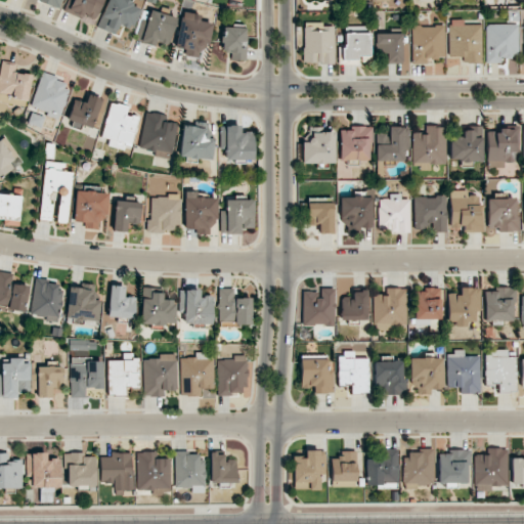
[(82,17),(83,14),(96,19),(102,0),(72,0),(68,13),(82,17)]
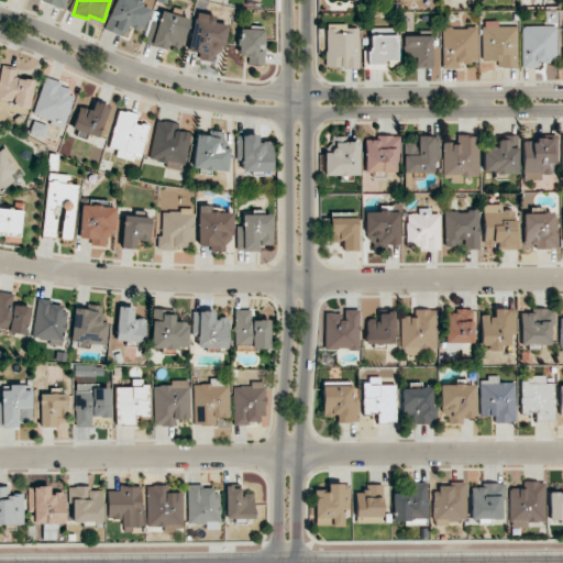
[(122,37),(128,26),(141,31),(150,10),(140,6),(142,2),(135,0),(116,0),(103,30),(122,37)]
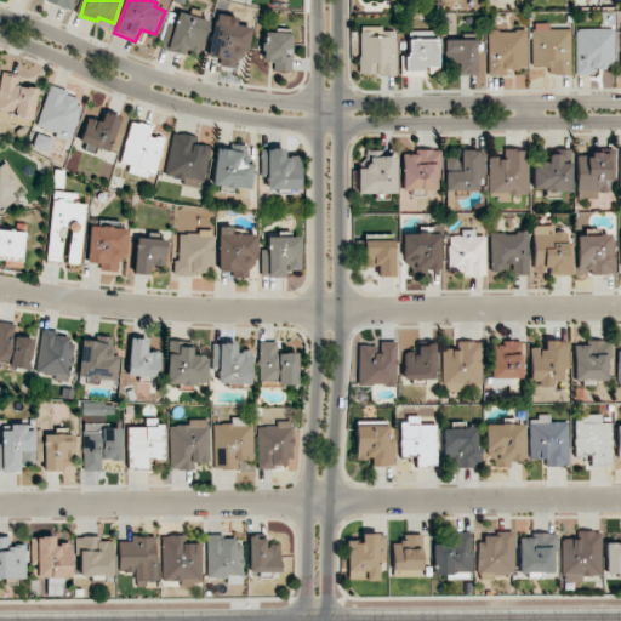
[(209,22),(178,11),(165,50),(182,55),(184,49),(198,53),(209,22)]
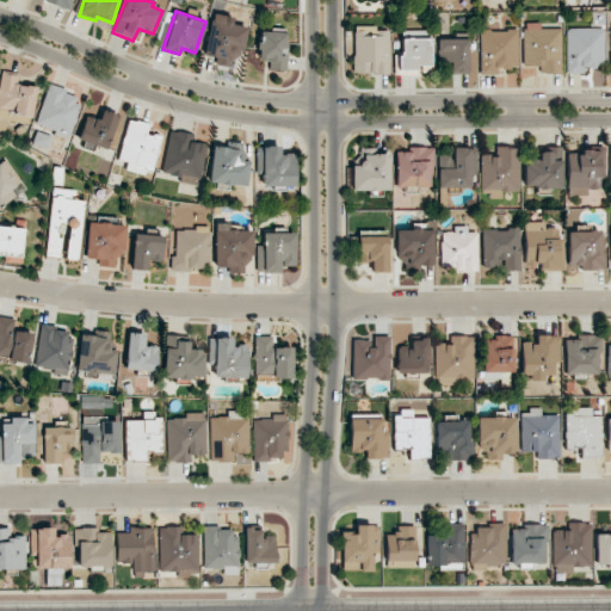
[(216,65),(239,68),(245,25),(209,19),(203,55),(217,57),(216,65)]
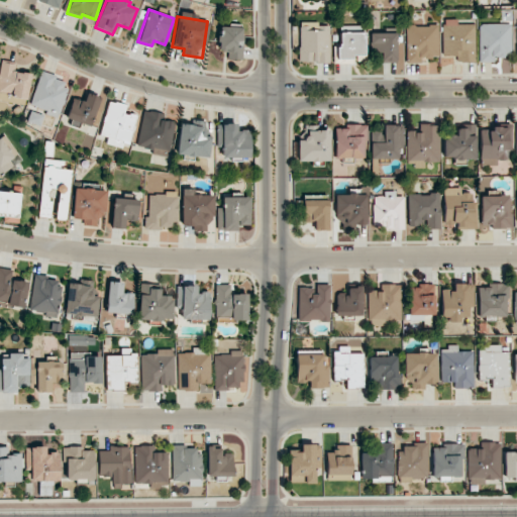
[(476,24),(457,24),(457,19),(443,19),(442,56),(457,57),(457,62),(475,63),(476,24)]
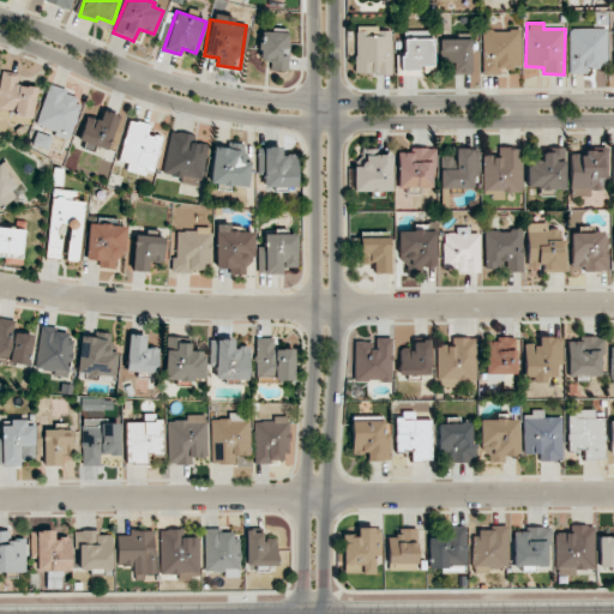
[(390,74),(392,31),(377,30),(377,26),(356,25),(355,73),(390,74)]
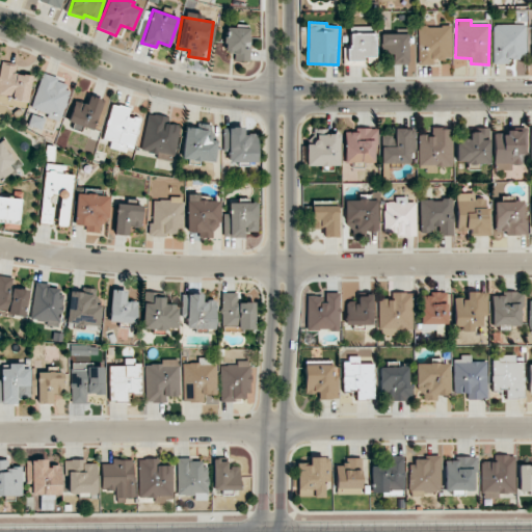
[(526,25),(493,24),(493,63),(507,63),(507,58),(526,59),(526,25)]
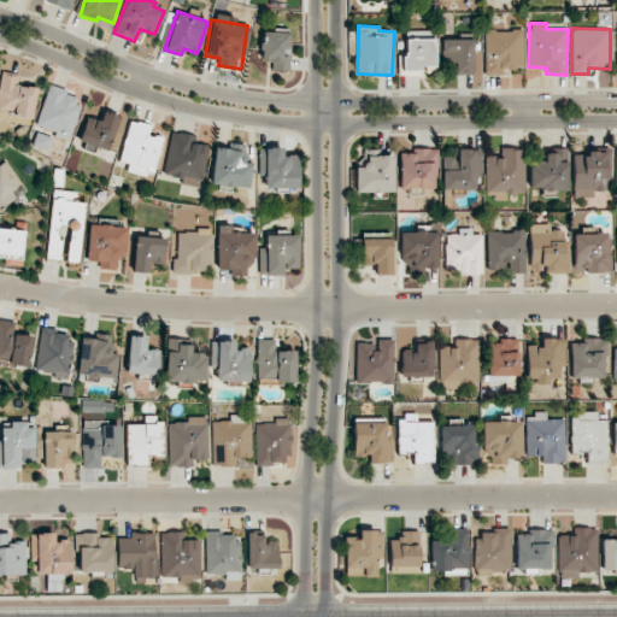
[(485,71),(523,71),(524,30),(485,30),(485,71)]
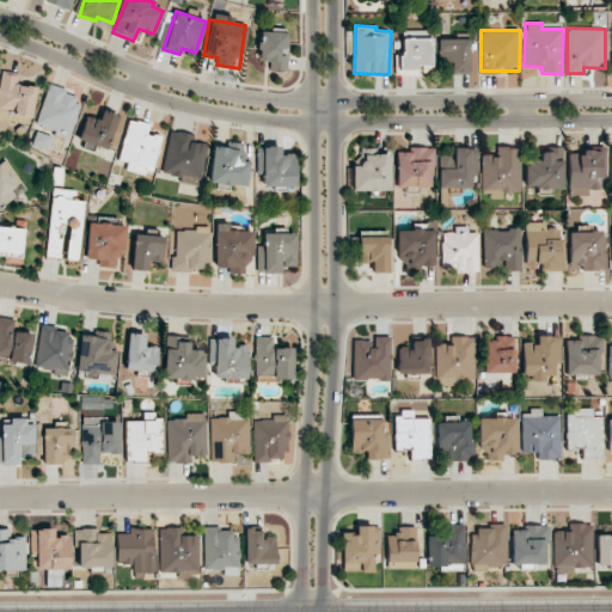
[(270,71),(287,71),(288,32),(261,31),(259,60),(270,61),(270,71)]
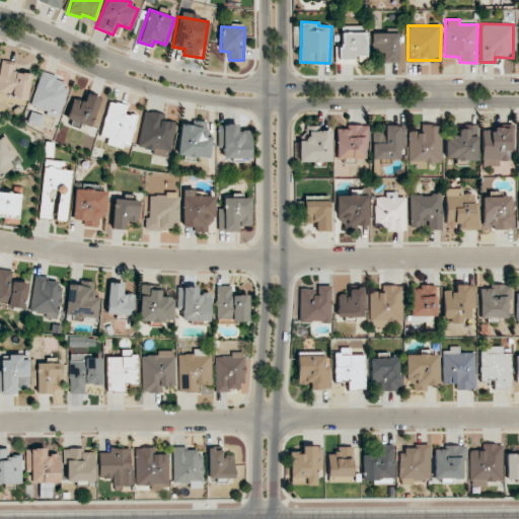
[(366,32),(342,33),(342,48),(337,48),(337,59),(353,58),(353,55),(366,55),(366,32)]
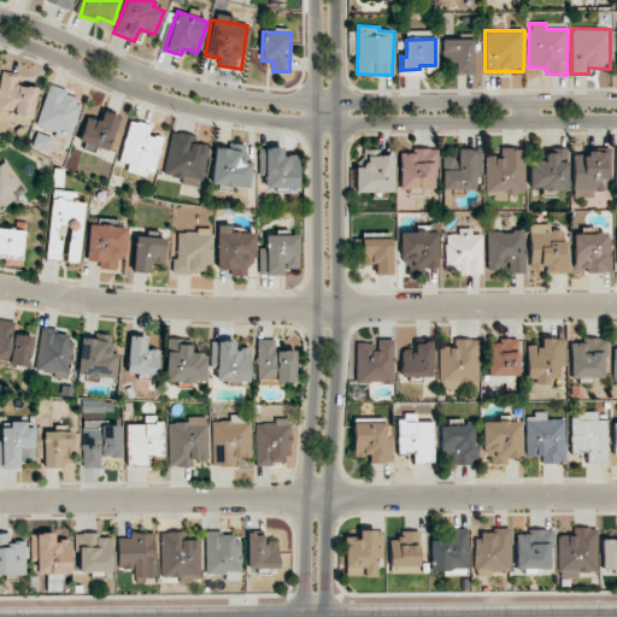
[(474,40),(442,39),(441,62),(454,63),(454,74),(472,75),(474,40)]
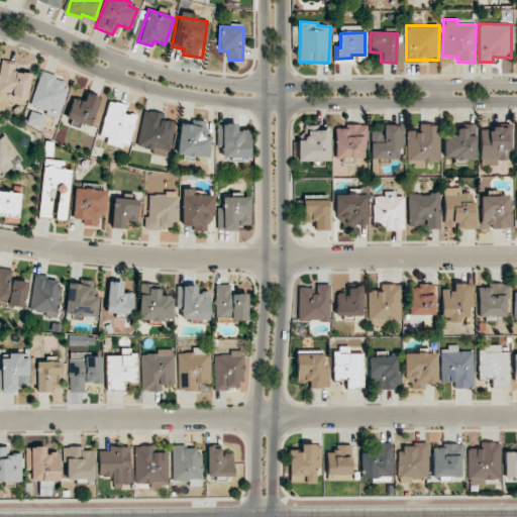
[(30,74),(14,72),(16,62),(1,60),(0,66),(0,100),(26,104),(30,74)]
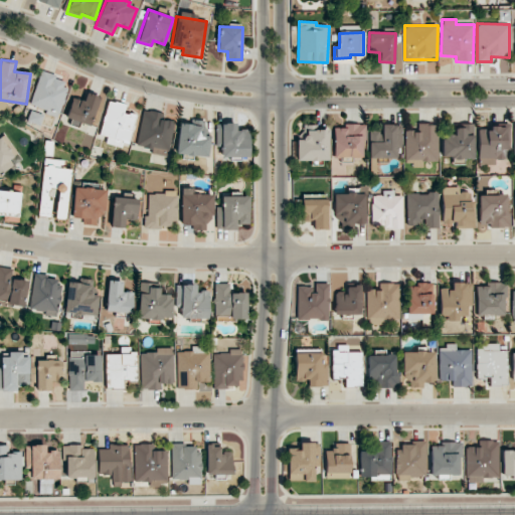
[(59,115),(67,82),(54,79),(55,74),(39,70),(31,108),(59,115)]
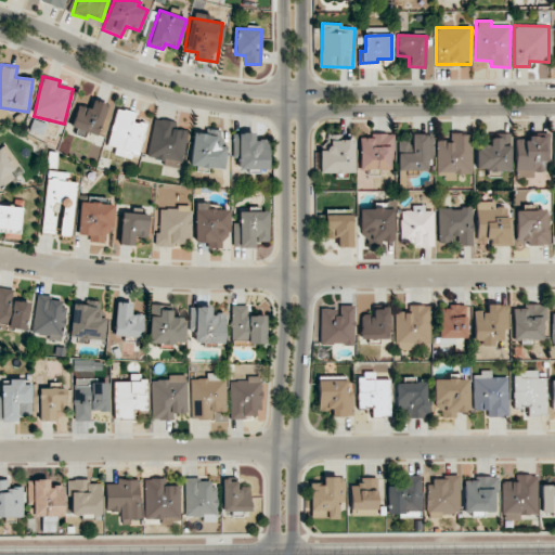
[(90,108),(78,105),(71,127),(97,136),(107,105),(93,100),(90,108)]
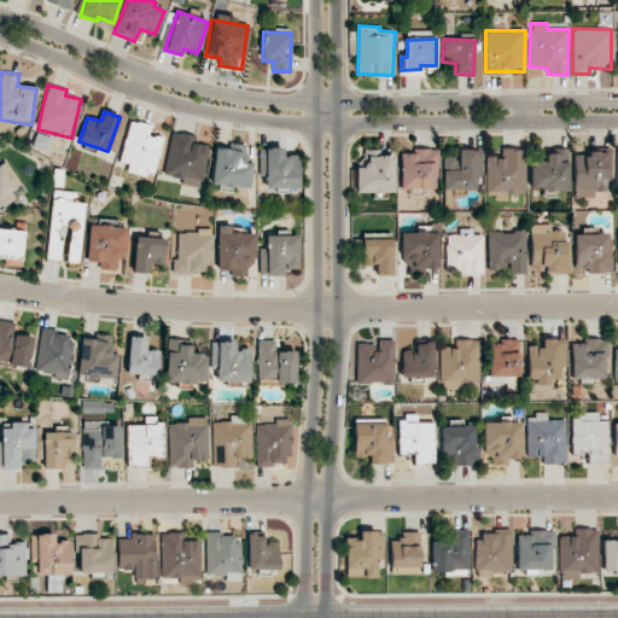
[(121,162),(129,163),(127,173),(152,178),(159,138),(149,135),(150,126),(128,121),(121,162)]
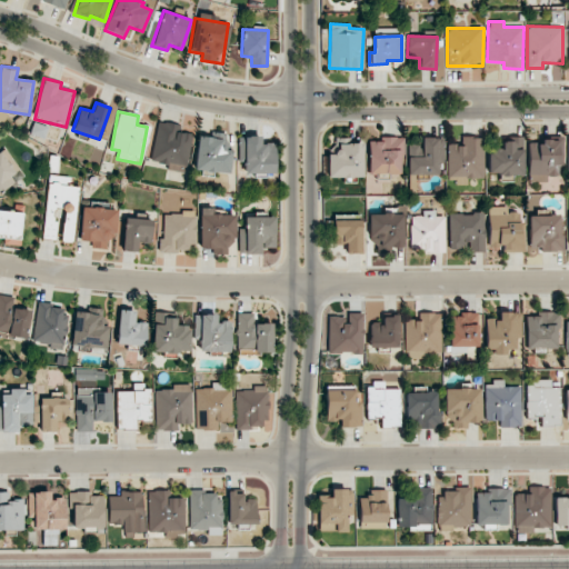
[(150,161),(168,165),(167,169),(185,172),(192,135),(180,131),(181,126),(158,120),(150,161)]
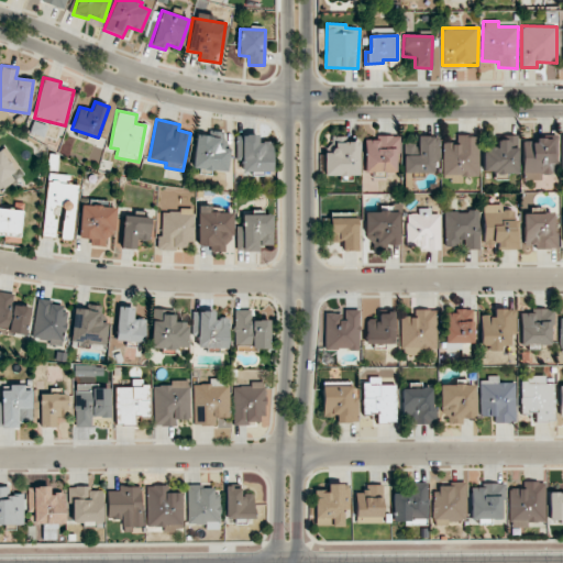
[(192,168),(227,172),(229,148),(221,148),(223,132),(209,131),(209,136),(196,135),(192,168)]
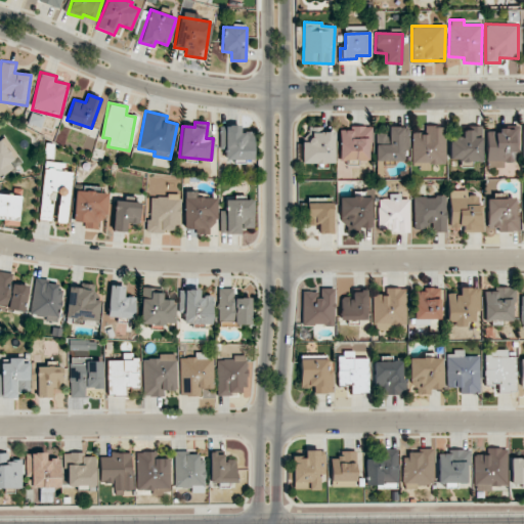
[(225,161),(254,160),(253,132),(239,132),(239,125),(224,126),(225,161)]
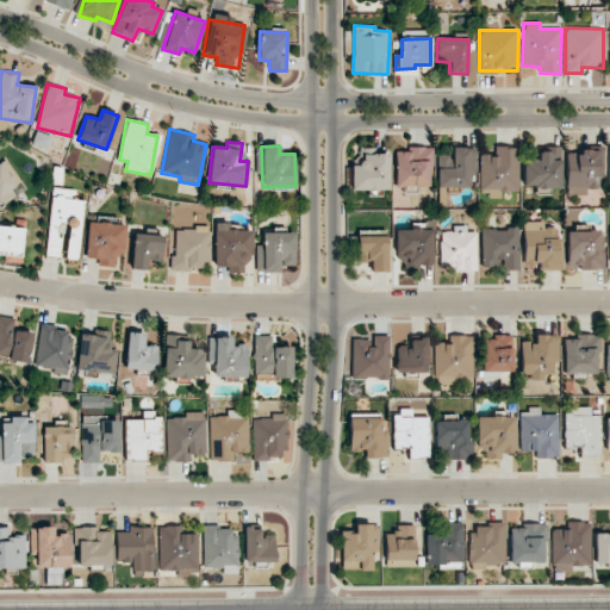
[(433,166),(433,148),(409,147),(409,151),(396,151),(394,186),(428,187),(428,166),(433,166)]
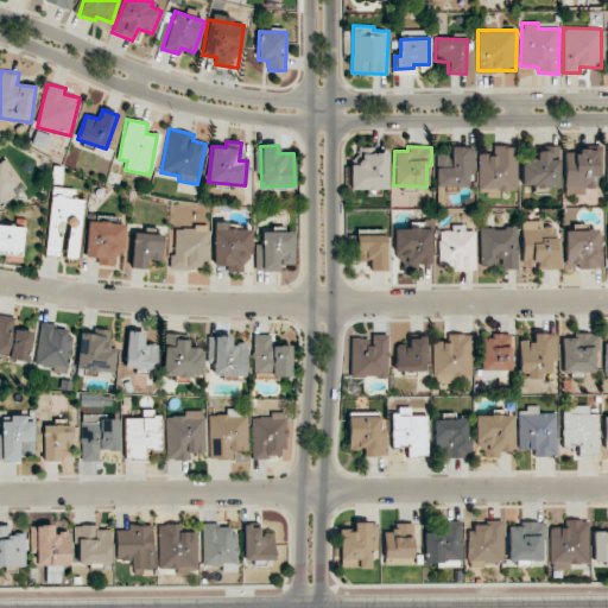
[(602,176),(602,146),(580,146),(580,153),(565,153),(565,195),(586,194),(586,189),(595,188),(595,177),(602,176)]
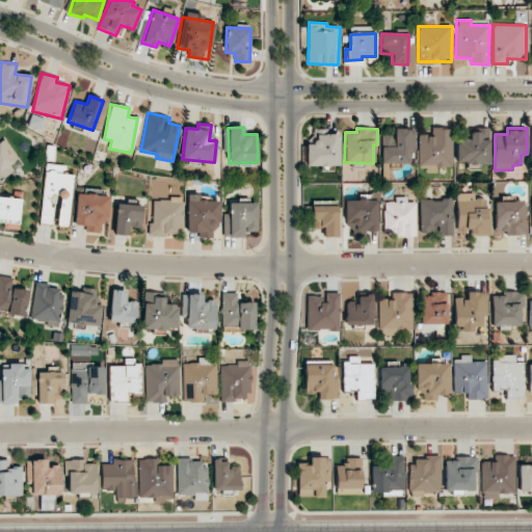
[(381,135),(381,163),(408,163),(408,153),(415,153),(415,129),(393,129),(393,135),(381,135)]
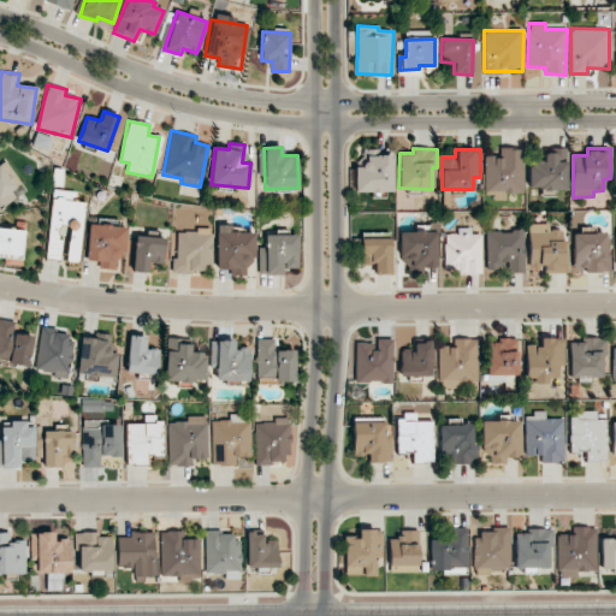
[(523,149),(499,149),(501,157),(484,158),(485,193),(525,193),(523,149)]
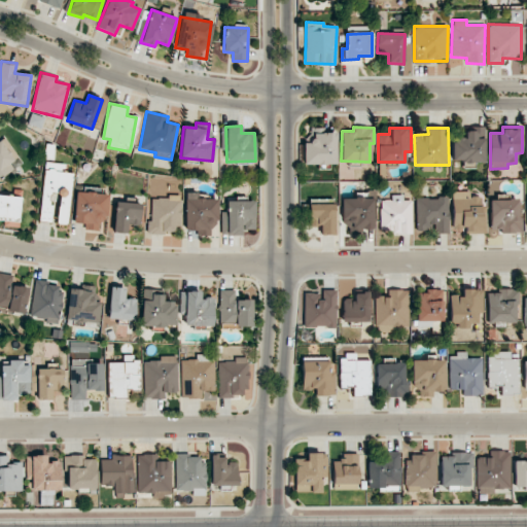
[(465,129),(466,138),(453,138),(454,162),(485,161),(484,128),(465,129)]
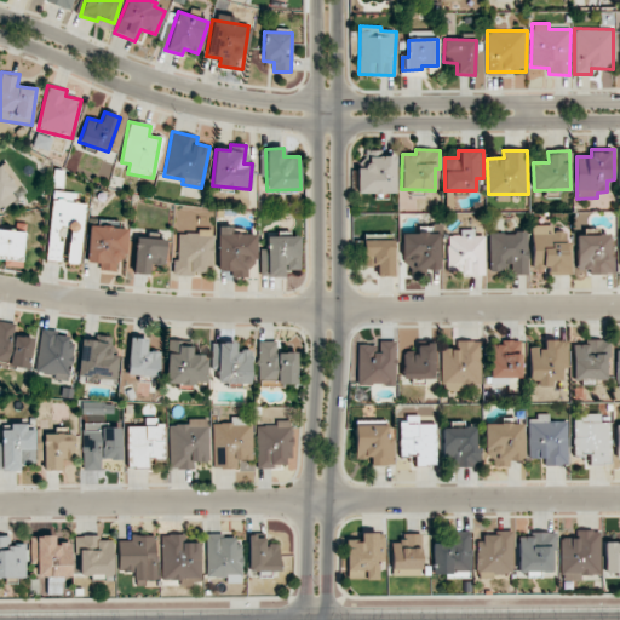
[(356,170),(357,194),(395,193),(395,156),(367,156),(367,168),(356,170)]
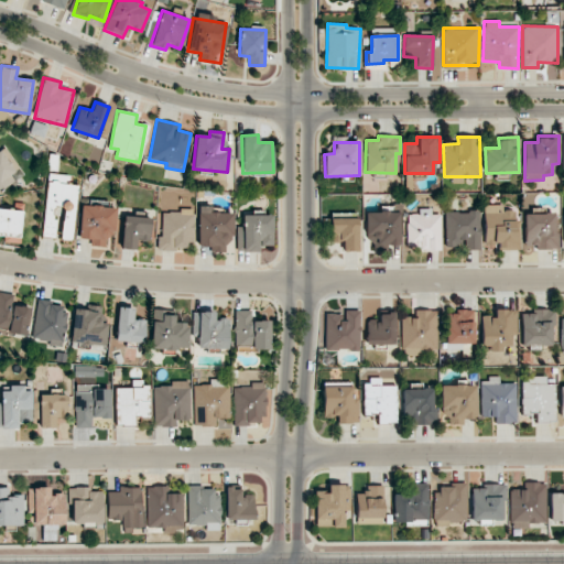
[(0,191),(18,181),(0,151),(0,191)]
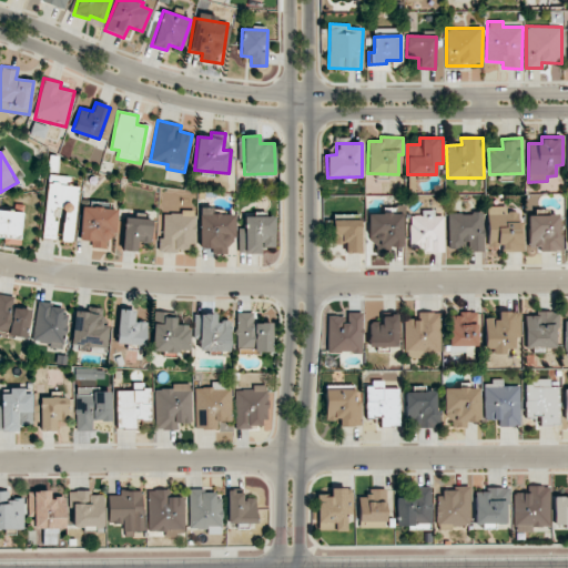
[(42,237),(54,240),(57,219),(63,220),(61,241),(72,242),(78,186),(69,185),(69,176),(49,174),(42,237)]
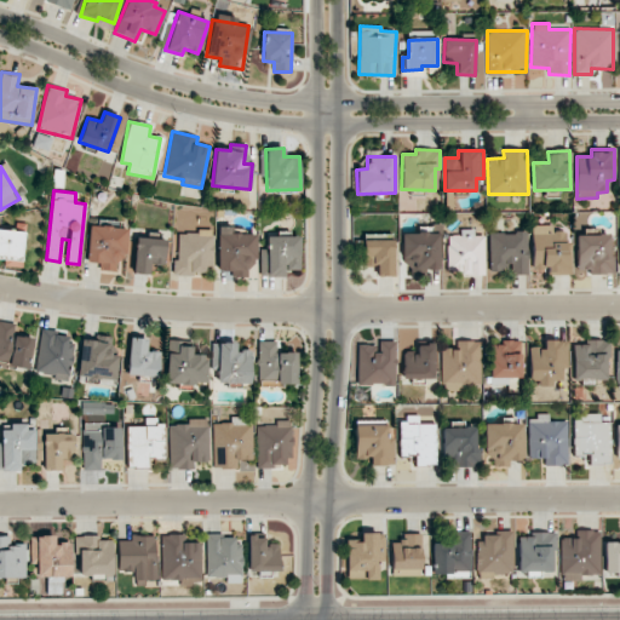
[(126,259),(127,228),(90,225),(87,263),(99,263),(98,269),(115,270),(116,259),(126,259)]
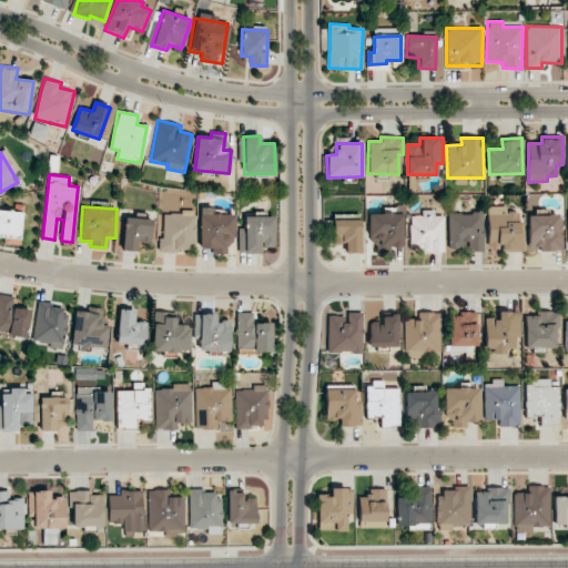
[(523,251),(523,212),(506,212),(506,206),(487,206),(488,246),(503,245),(503,252),(523,251)]
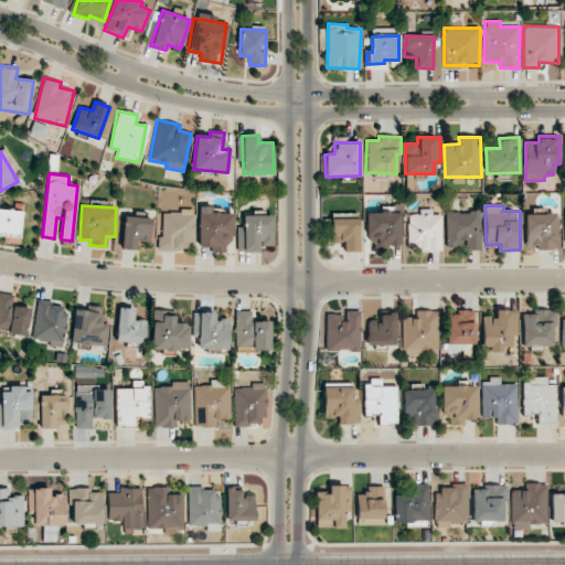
[(199,246),(212,247),(212,253),(233,253),(234,214),(223,213),(223,208),(199,206),(199,246)]
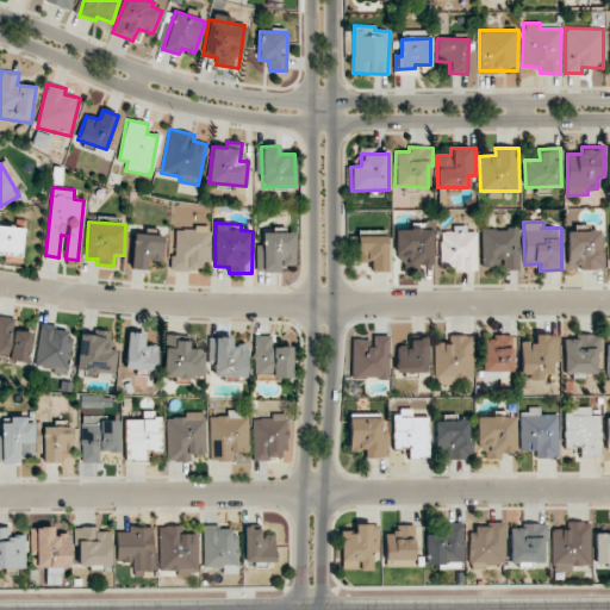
[(0,254),(22,255),(23,226),(0,225),(0,254)]
